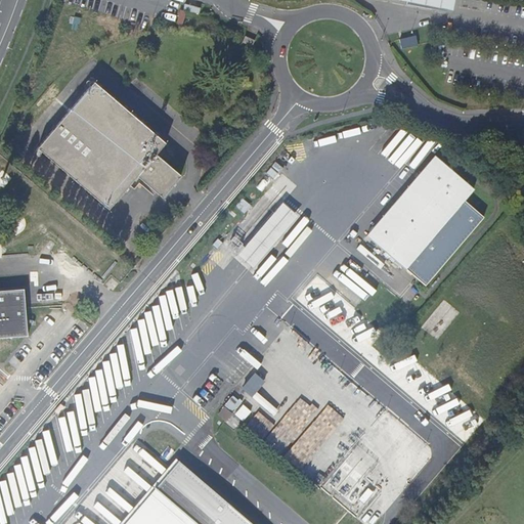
[(416,36),(399,40),(401,50),(419,46),(416,36)]
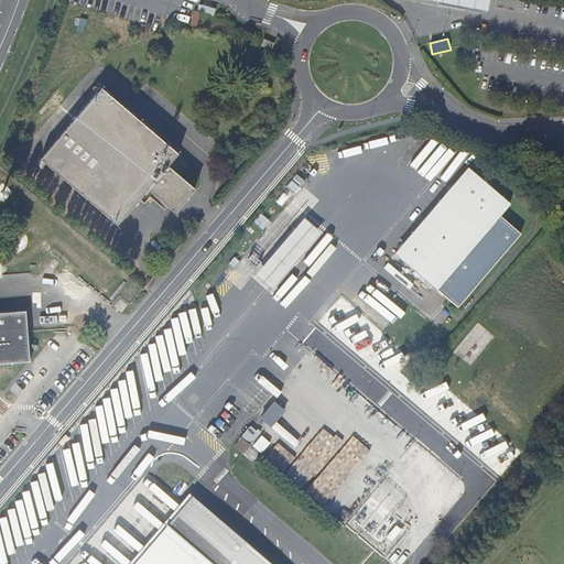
[(175,214),(195,190),(169,166),(179,154),(101,88),(40,160),(117,226),(148,191),(175,214)]
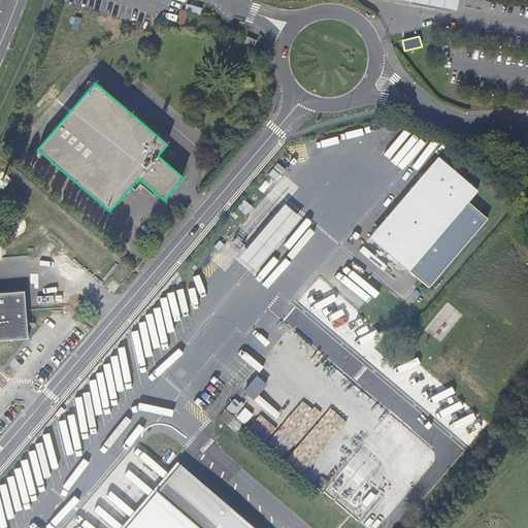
[(396,150),(406,155),(419,135),(395,121),(377,150),(391,158),(396,150)]
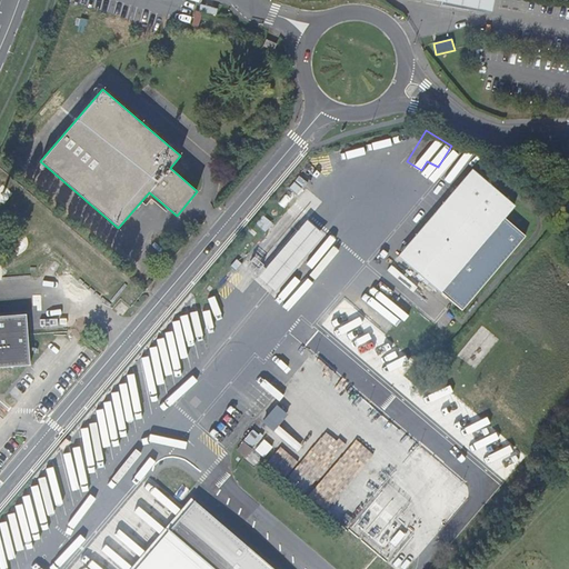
[(460,310),(526,237),(505,218),(515,206),(473,170),(453,192),(398,258),(440,293),(441,292),(460,310)]
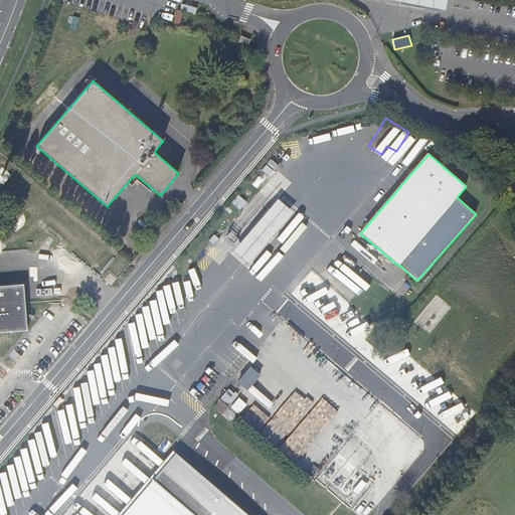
[(273,171),(267,166),(263,171),(269,176),(273,171)]
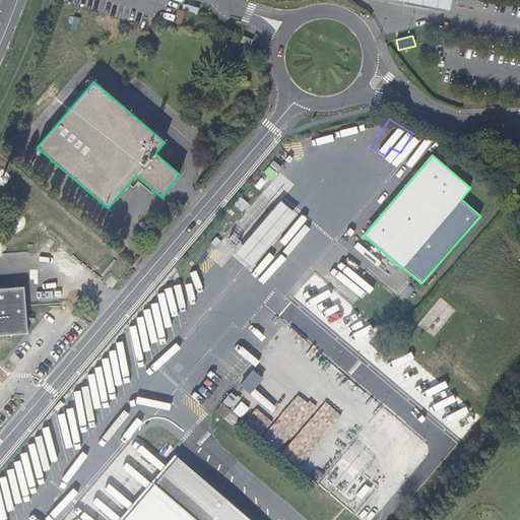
[(249,204),(241,198),(234,205),(242,212),(249,204)]
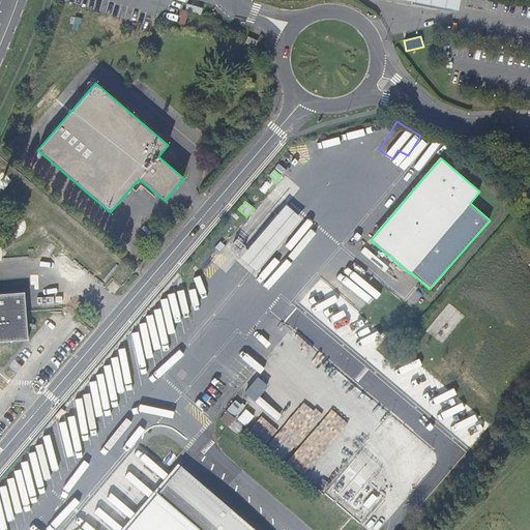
[(287,203),(241,257),(259,271),(303,217),(287,203)]
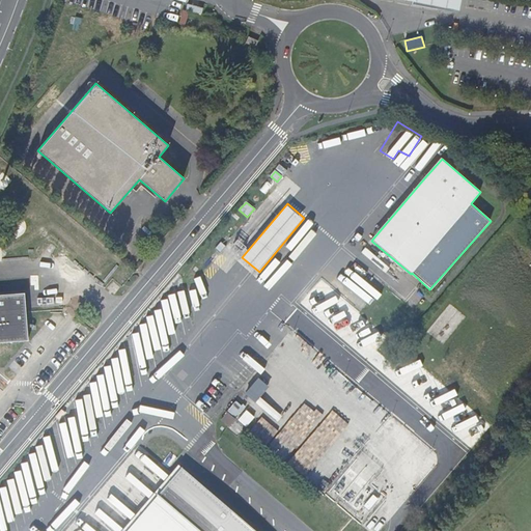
[(225,247),(221,243),(216,249),(220,253),(225,247)]
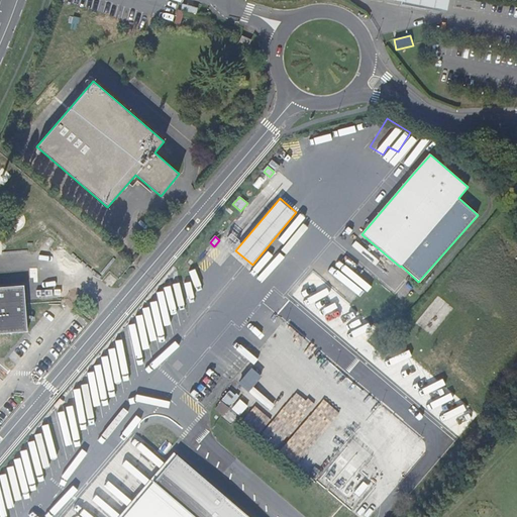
[(330,285),(360,303),(376,278),(345,260),(330,285)]
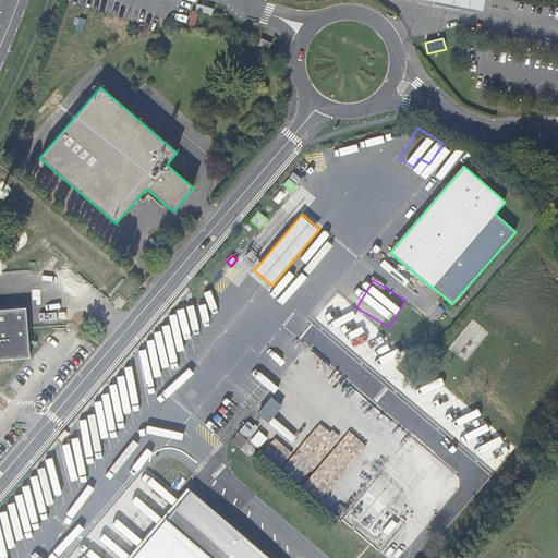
[(0,360),(29,359),(25,308),(0,310),(0,360)]
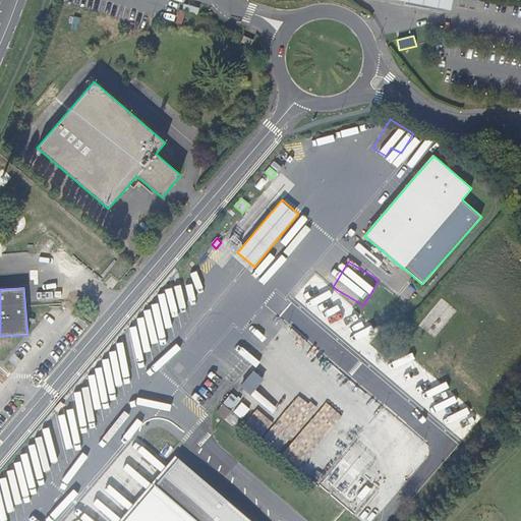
[(306,320),(297,312),(287,324),(297,332),(306,320)]
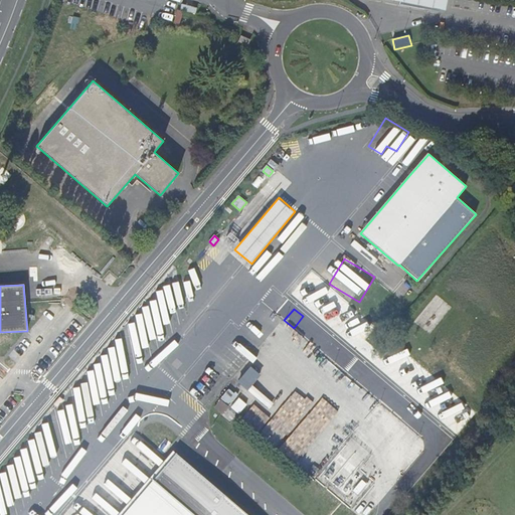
[(252,388),(260,370),(246,365),(239,384),(252,388)]
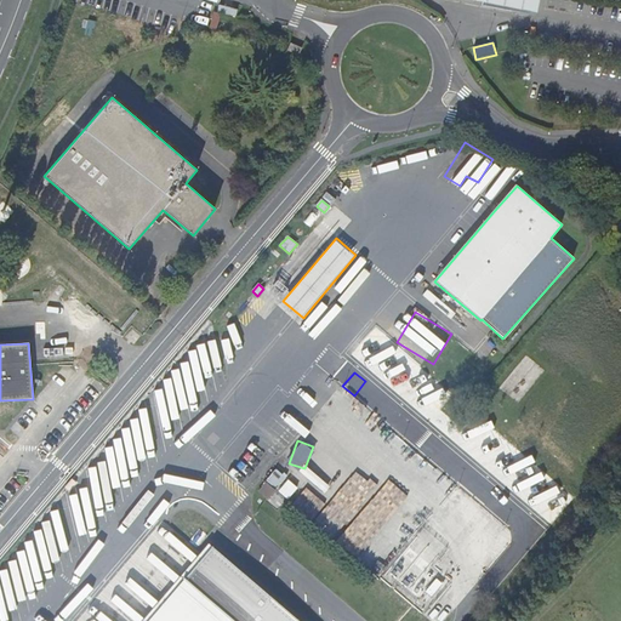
[(278,468),(268,477),(288,497),(297,488),(289,477),(286,478),(278,468)]
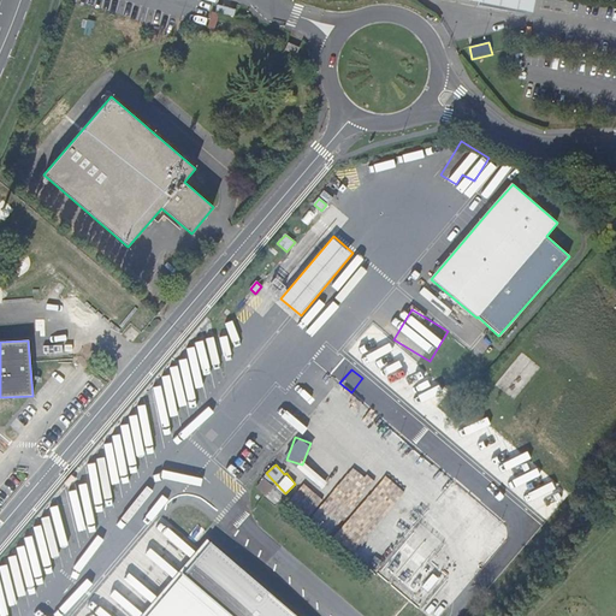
[(71,475),(65,484),(69,487),(72,481),(73,483),(76,479),(71,475)]
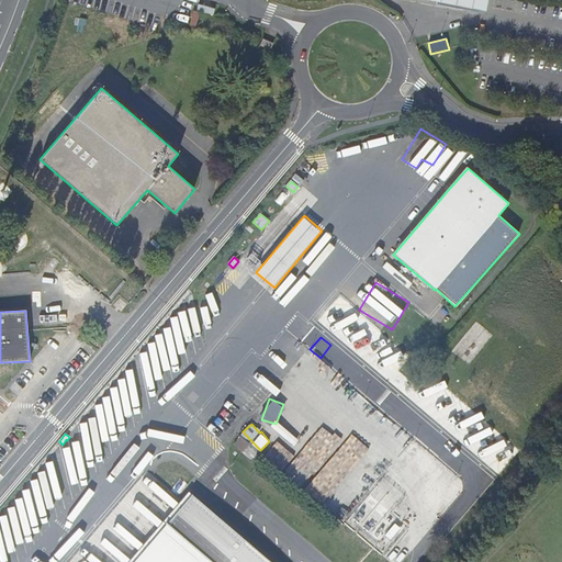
[(259,454),(242,437),(234,446),(243,452),(240,454),(251,462),(259,454)]
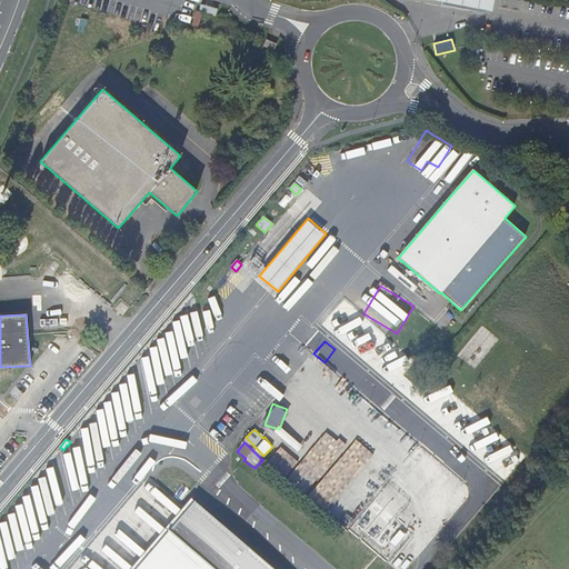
[(349,469),(377,496),(392,479),(365,453),(349,469)]
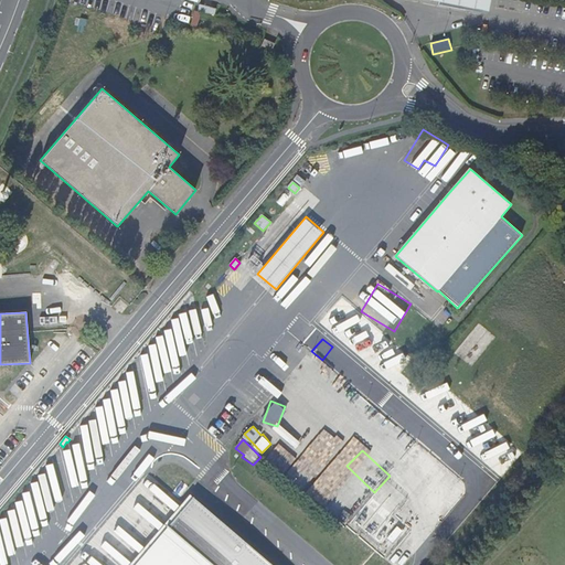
[(139,493),(167,519),(180,504),(152,479),(139,493)]
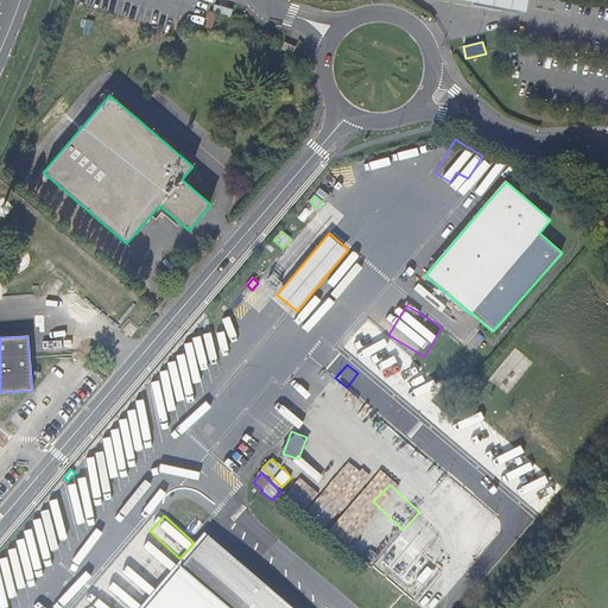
[(292,607),(208,534),(145,607),(292,607)]
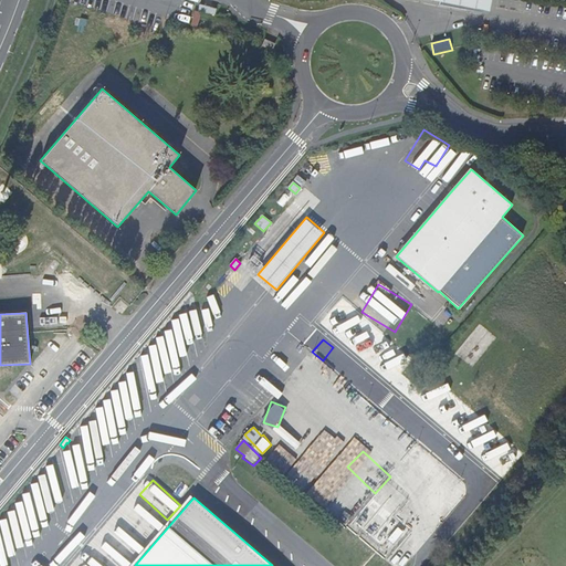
[(139,526),(143,530),(137,535),(146,543),(156,533),(144,521),(139,526)]
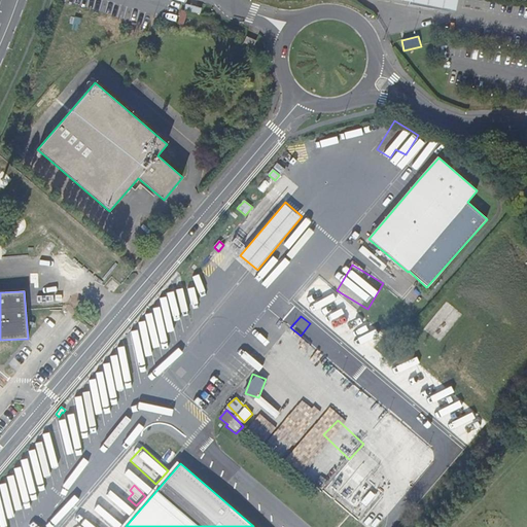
[(89,514),(105,526),(117,526),(123,522),(98,503),(89,514)]
